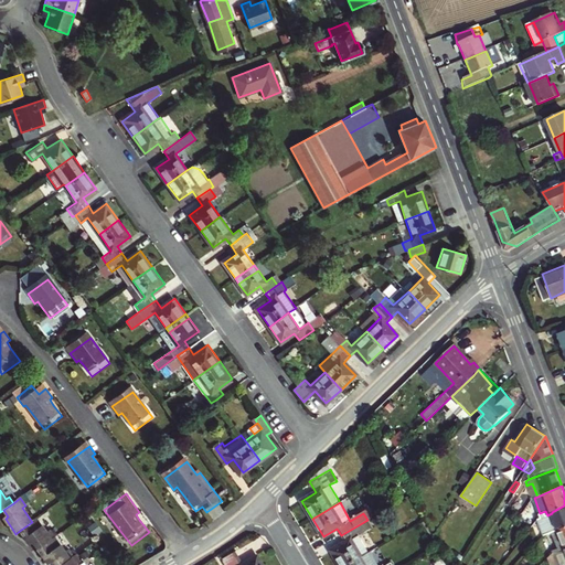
[(558,530),(564,526),(564,505),(552,512),(552,513),(547,515),(545,511),(540,513),(541,515),(539,518),(546,536),(547,534),(558,530)]
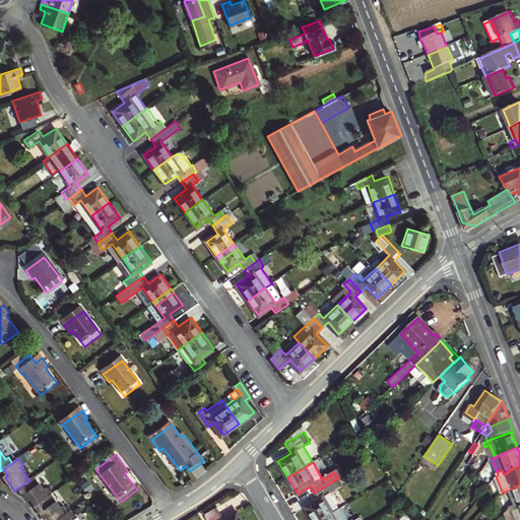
[(484,467),(479,474),(485,479),(491,472),(484,467)]
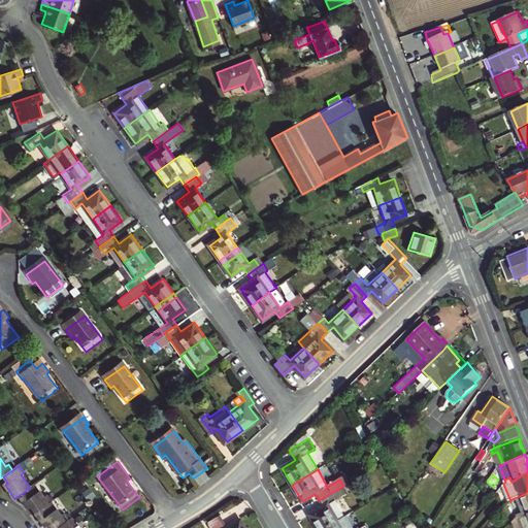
[(37,514),(54,501),(50,495),(47,497),(37,483),(30,488),(20,495),(30,509),(33,507),(37,514)]
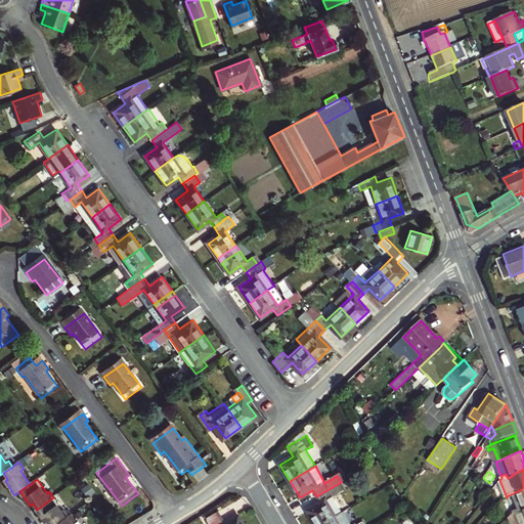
[(307,511),(314,523),(321,523),(336,516),(325,499),(344,488),(341,482),(316,496),(320,503),(307,511)]
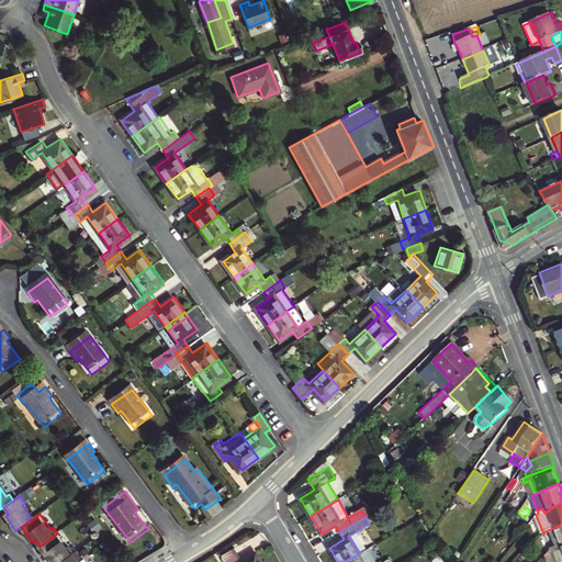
[(49,561),(53,559),(55,561),(62,561),(76,553),(70,546),(67,548),(57,534),(40,547),(49,561)]
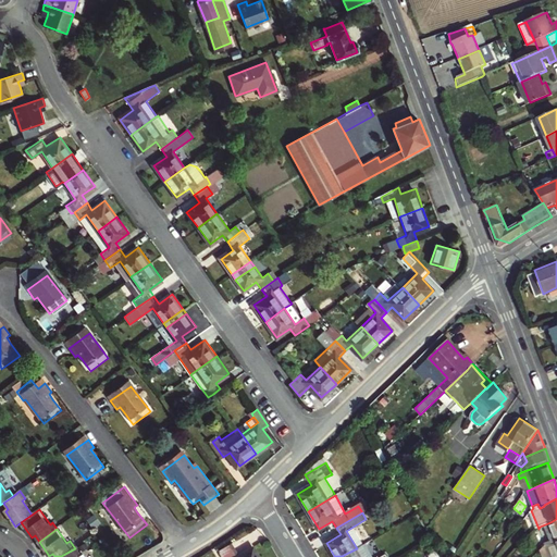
[(556,556),(556,542),(553,544),(552,540),(546,542),(547,544),(545,546),(548,556),(556,556)]
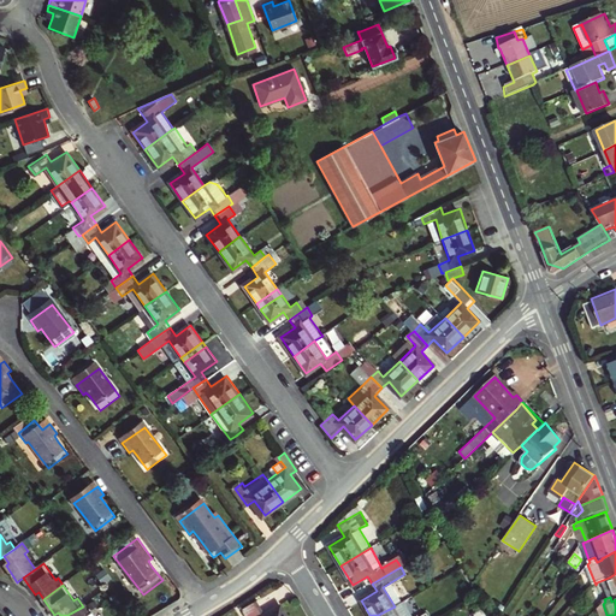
[(242,608),(246,615),(286,615),(282,605),(265,615),(256,599),(242,608)]
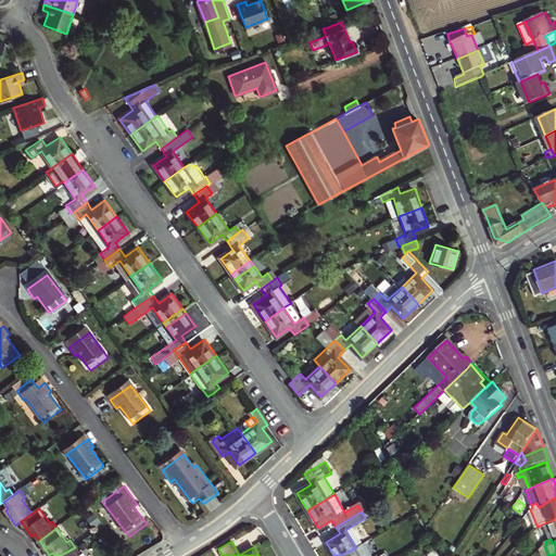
[(369,555),(363,544),(356,547),(341,555),(369,555)]
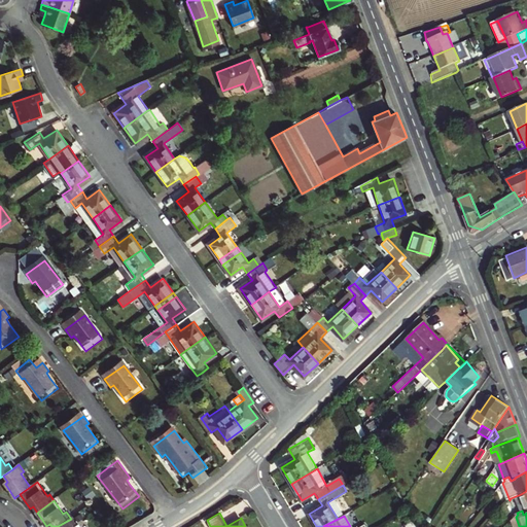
[(71,519),(58,526),(74,526),(78,524),(73,517),(71,519)]
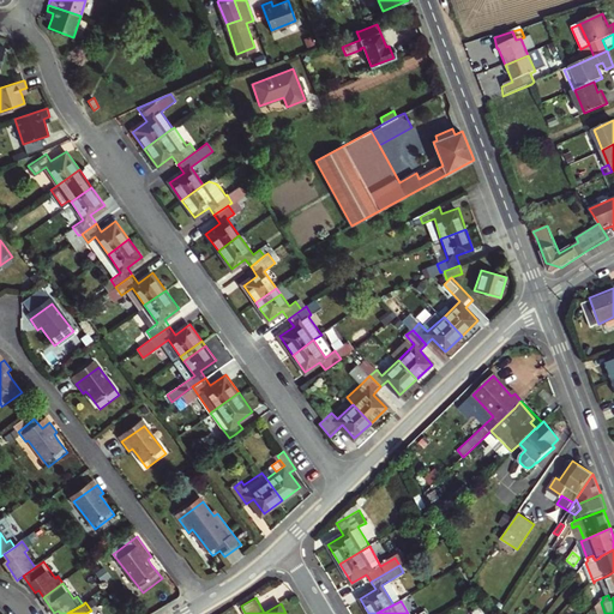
[(605,613),(601,602),(594,608),(596,613),(605,613)]
